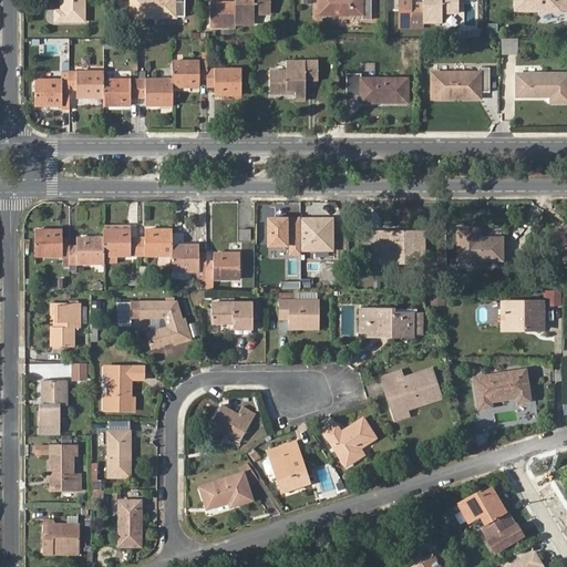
[(62,0),(62,11),(55,11),(55,21),(84,21),(83,0),(62,0)]
